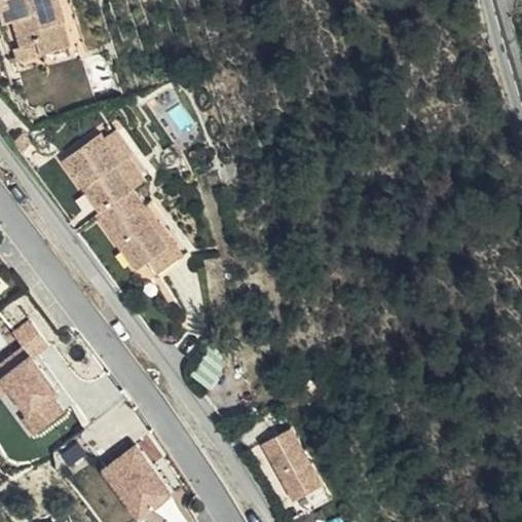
[(66,24),(59,0),(0,0),(0,12),(4,25),(13,23),(22,49),(38,44),(41,56),(70,47),(63,24),(66,24)]
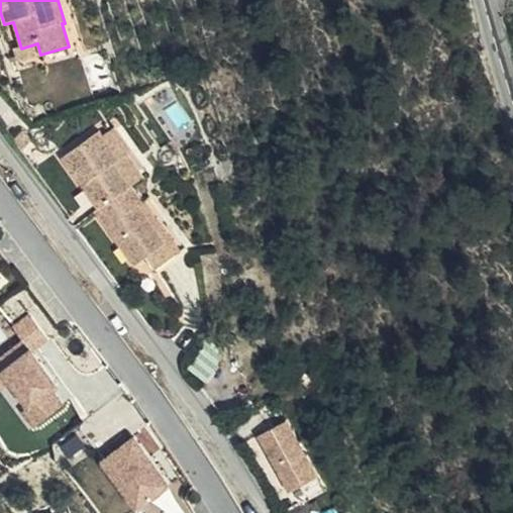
[(85,186),(80,190),(97,212),(92,215),(132,269),(143,260),(164,244),(173,257),(182,248),(147,200),(141,203),(129,188),(142,178),(108,131),(100,136),(97,132),(59,161),(71,178),(76,175),(85,186)]
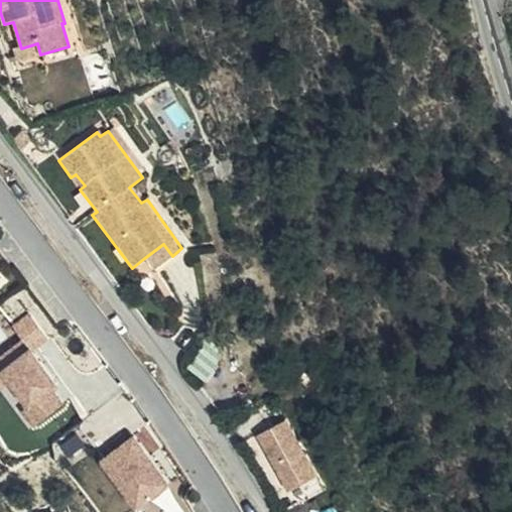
[(71,177),(80,189),(85,185),(76,174),(71,177)]
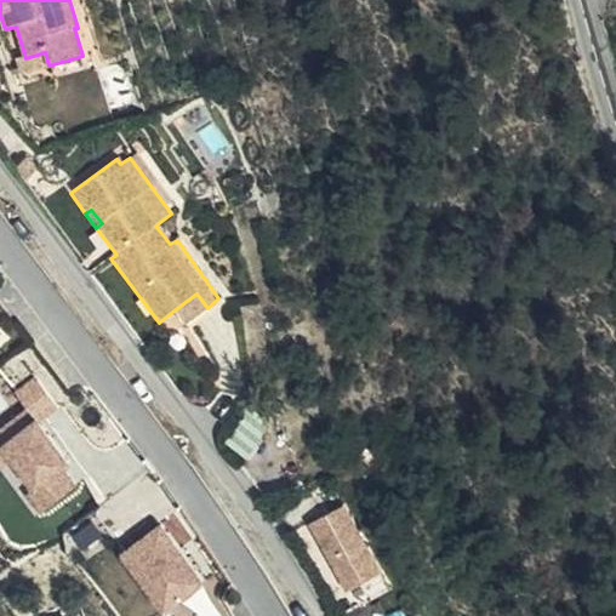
[(197,294),(172,312),(183,326),(207,308),(197,294)]
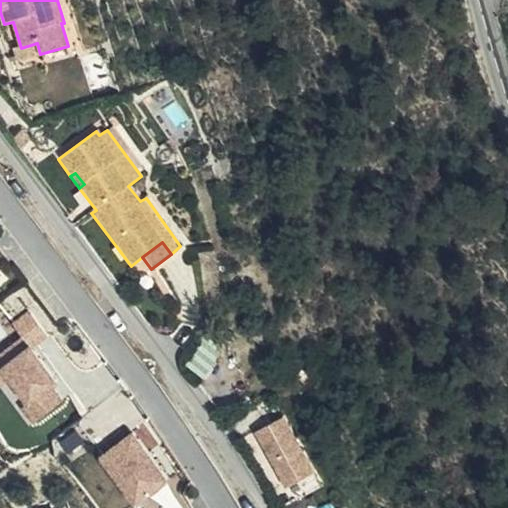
[(34,347),(47,337),(28,310),(11,322),(22,337),(0,352),(0,386),(11,378),(29,402),(24,406),(34,420),(63,399),(53,387),(60,382),(34,347)]
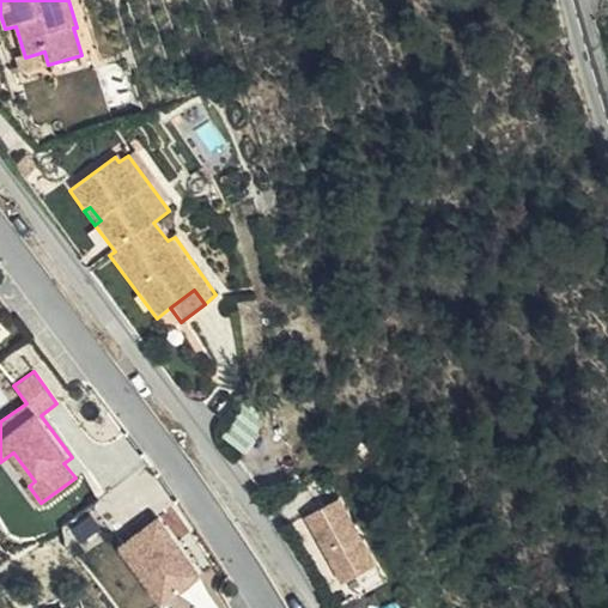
[(306,515),(344,579),(376,561),(340,497),(306,515)]
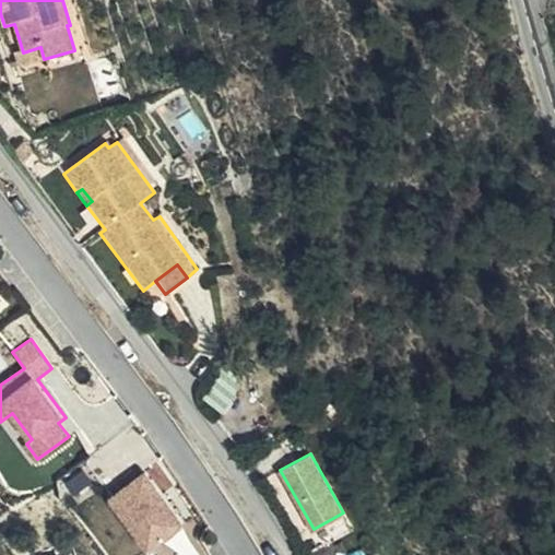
[(79,502),(99,484),(80,462),(59,480),(79,502)]
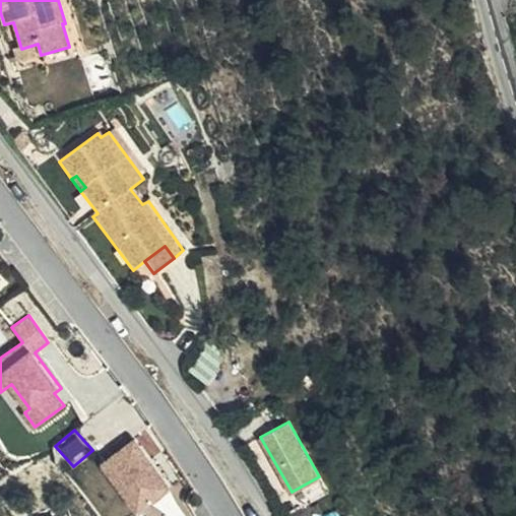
[(171,486),(134,438),(103,461),(139,510),(171,486)]
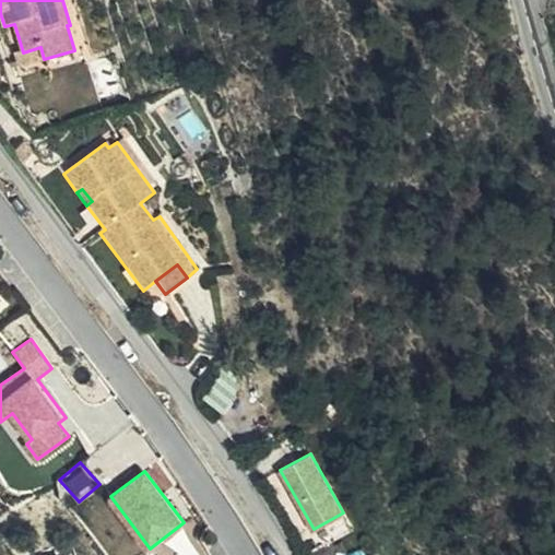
[(343,512),(314,529),(322,545),(352,529),(343,512)]
